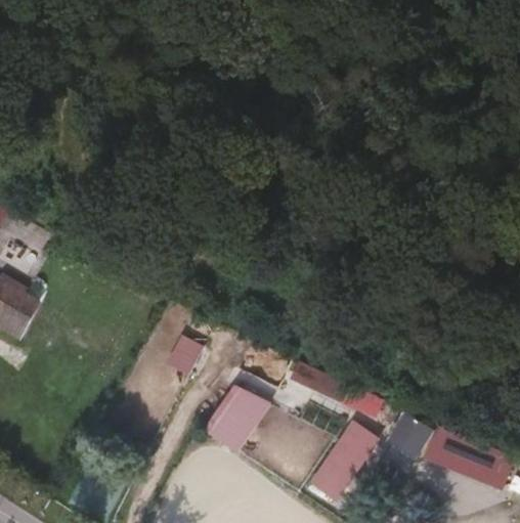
[(0,310),(24,324),(40,297),(1,272),(0,274),(0,310)]
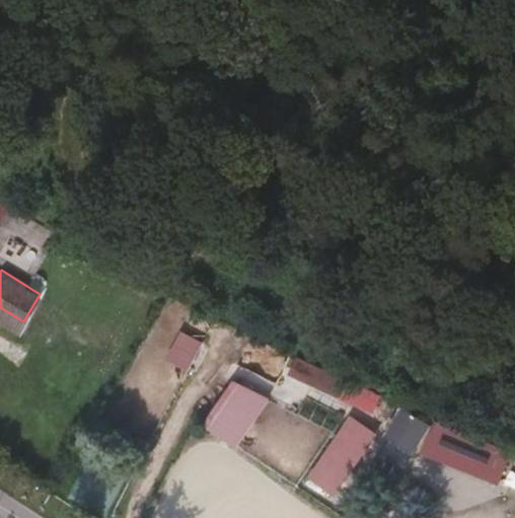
[(184,377),(203,345),(181,331),(162,363),(184,377)]
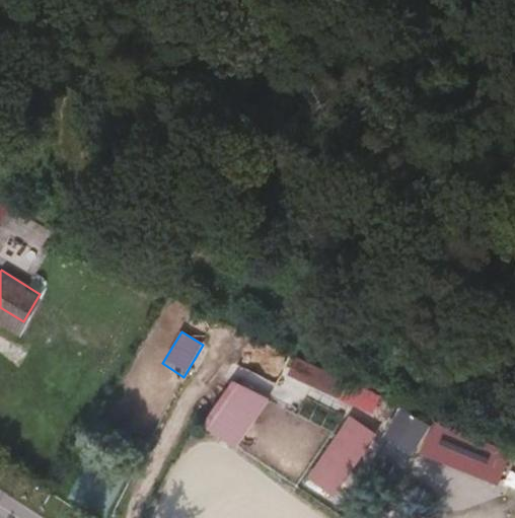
[(207,425),(228,442),(232,446),(267,404),(241,382),(207,425)]
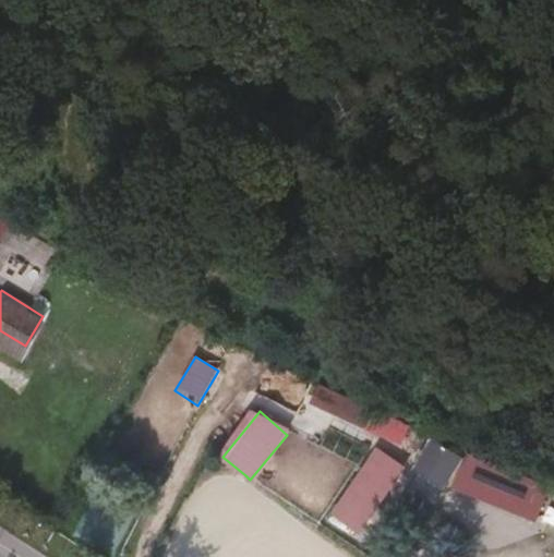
[(445,489),(462,462),(434,446),(417,472),(445,489)]
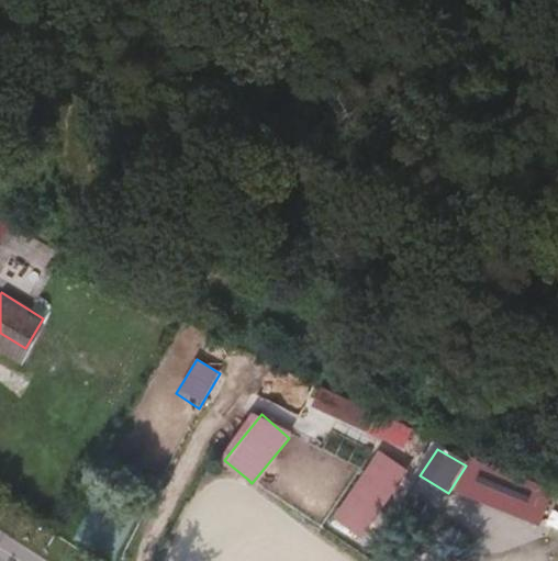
[(357,541),(409,473),(377,450),(325,519),(357,541)]
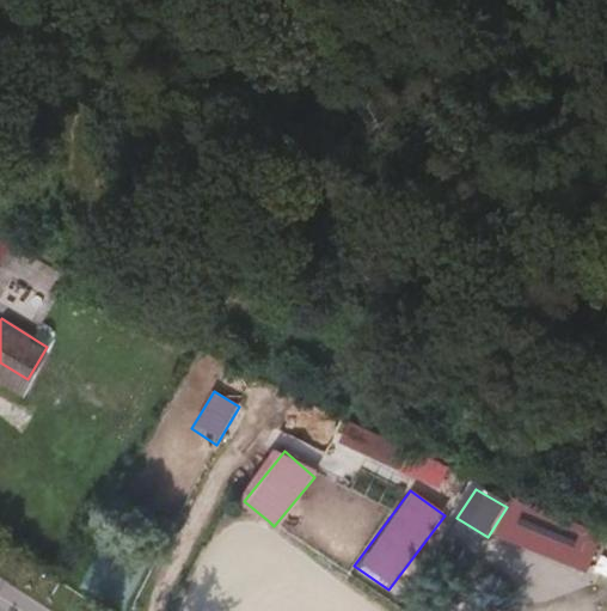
[(520,538),(537,508),(521,499),(504,529),(520,538)]
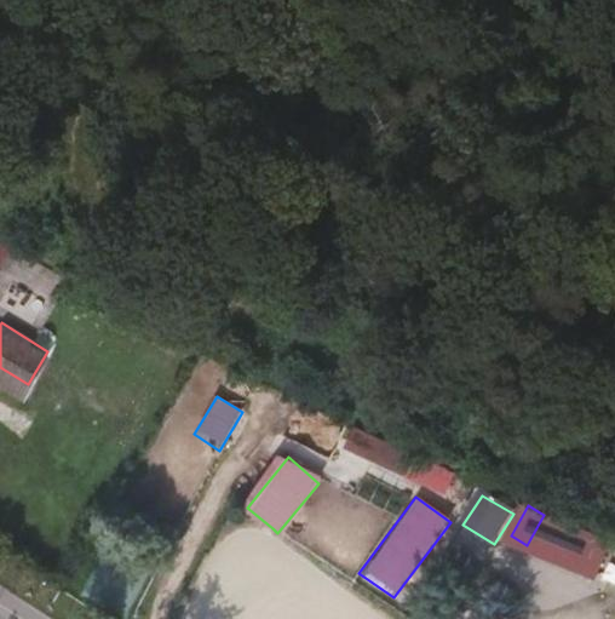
[(609,554),(544,515),(527,545),(591,584),(609,554)]
